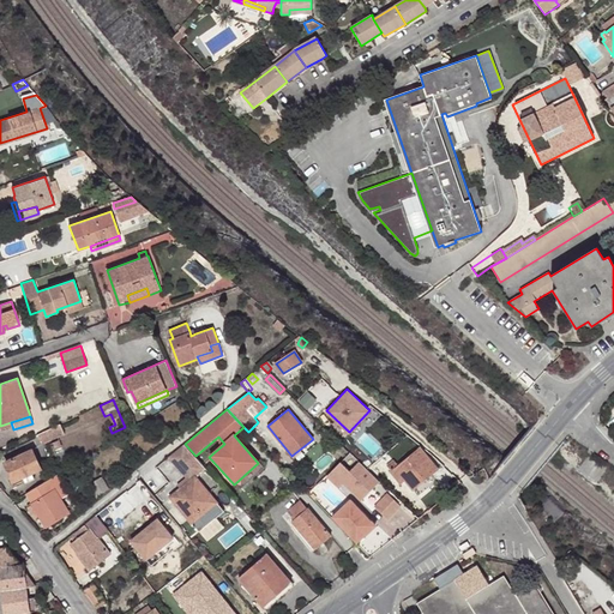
[(61,423),(37,434),(41,444),(65,434),(61,423)]
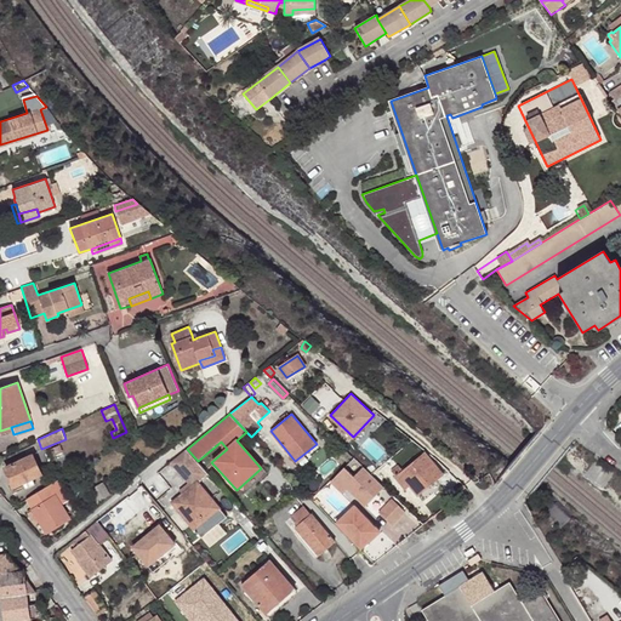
[(198,461),(187,449),(170,462),(192,489),(195,493),(183,502),(177,507),(194,527),(218,507),(199,483),(209,474),(198,461)]
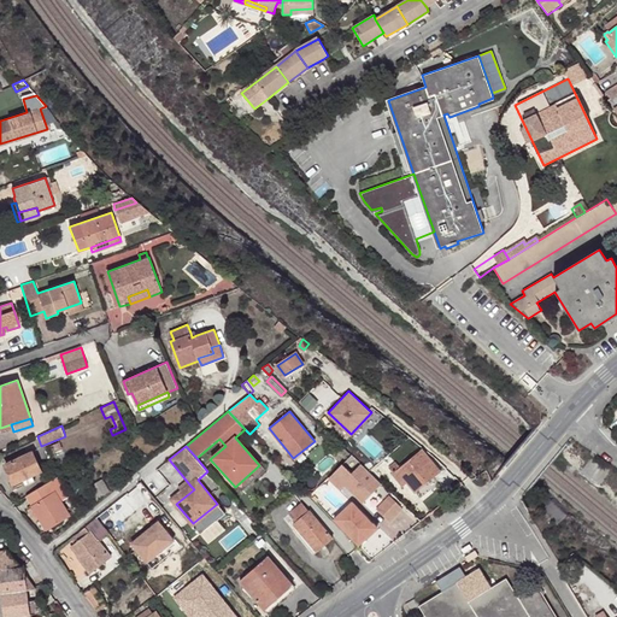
[(403,477),(407,482),(415,492),(440,471),(422,450),(399,468),(395,463),(391,468),(394,472),(393,474),(399,481),(403,477)]
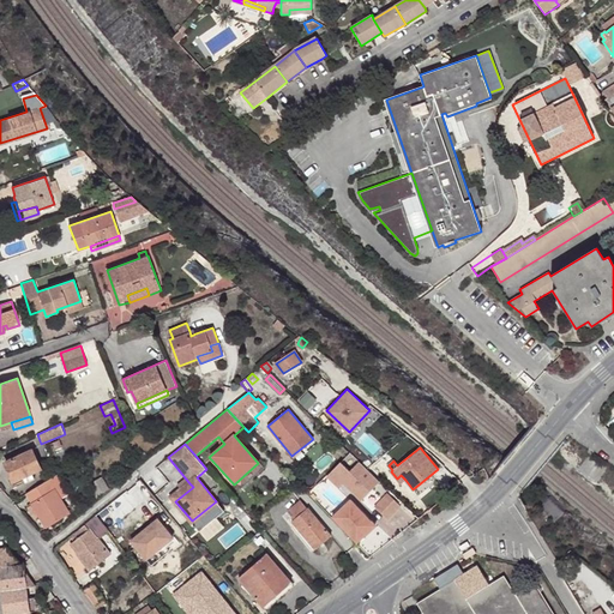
[(13,481),(23,476),(32,473),(41,468),(32,450),(5,462),(13,481)]
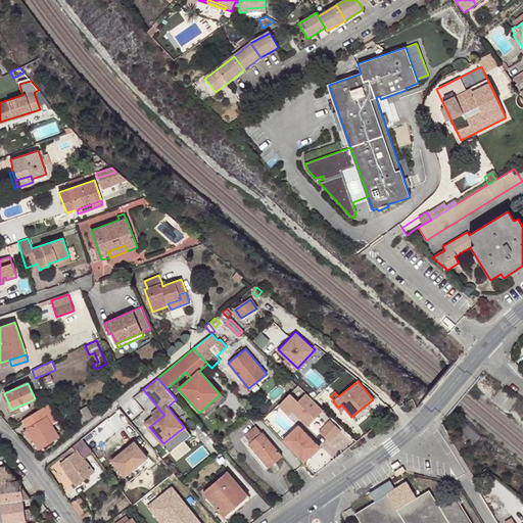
[(297,384),(277,402),(288,414),(291,411),(306,425),(323,409),(297,384)]
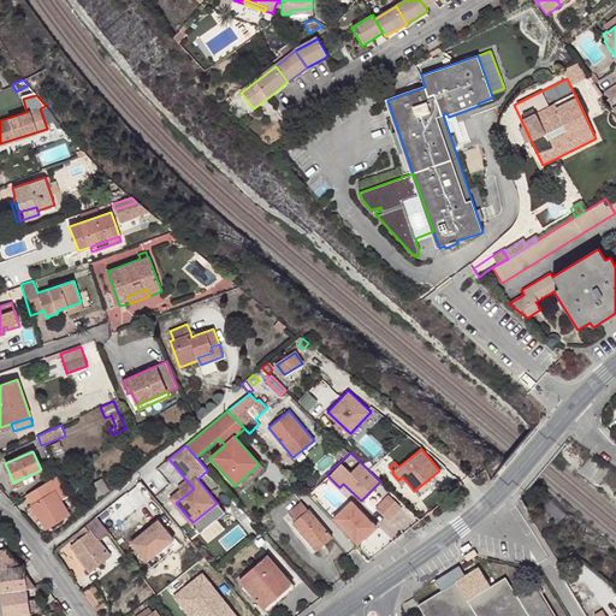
[(102,478),(88,486),(95,499),(102,496),(110,490),(102,478)]
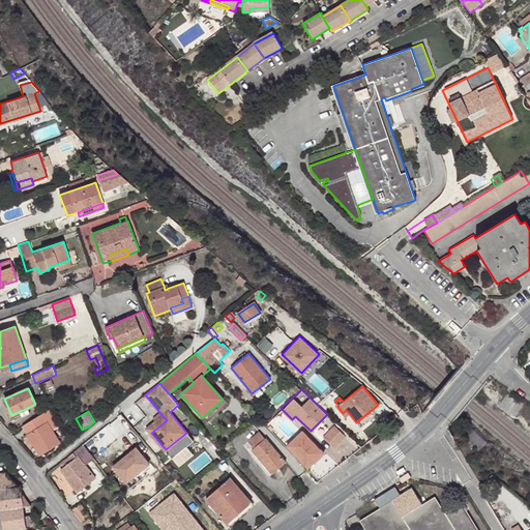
[(121,414),(83,445),(92,457),(92,458),(131,427),(121,414)]
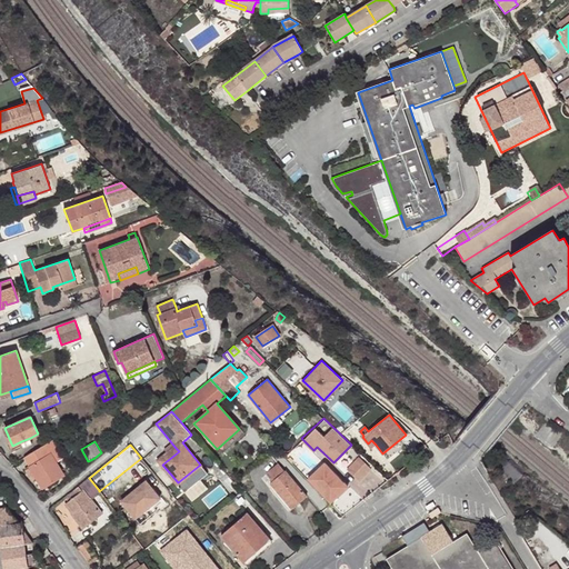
[(179,451),(176,448),(166,457),(168,460),(179,451)]
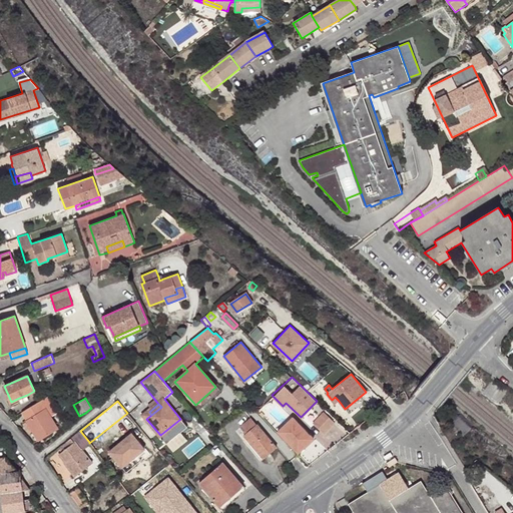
[(46,409),(27,421),(33,431),(39,439),(58,428),(46,409)]
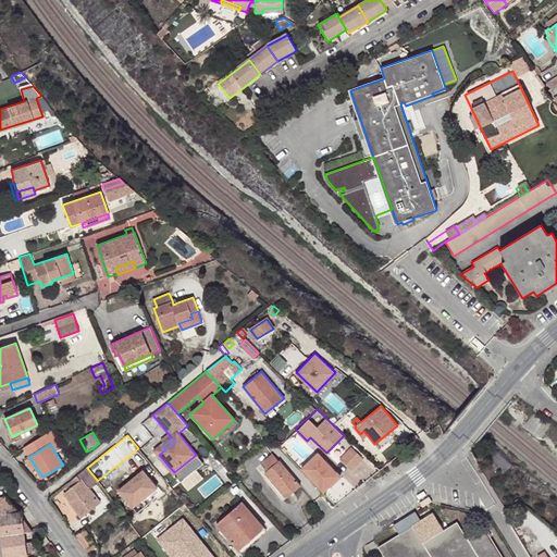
[(351,450),(341,459),(350,470),(361,461),(351,450)]
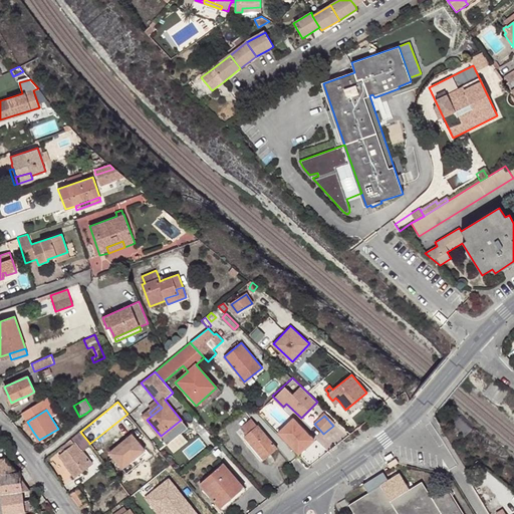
[(277,433),(298,454),(314,440),(293,418),(277,433)]
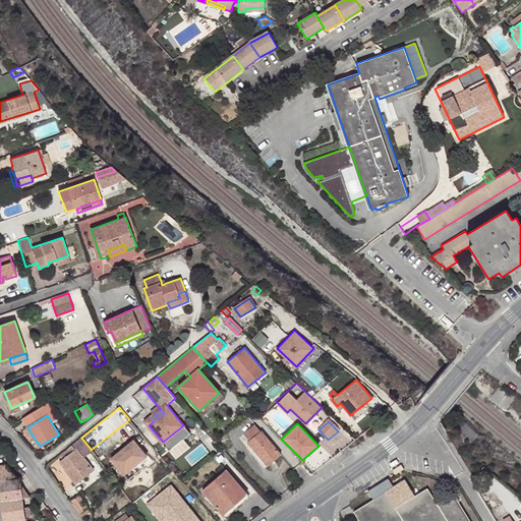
[(249,441),(247,443),(267,466),(281,454),(262,430),(261,431),(254,424),(244,433),(249,441)]
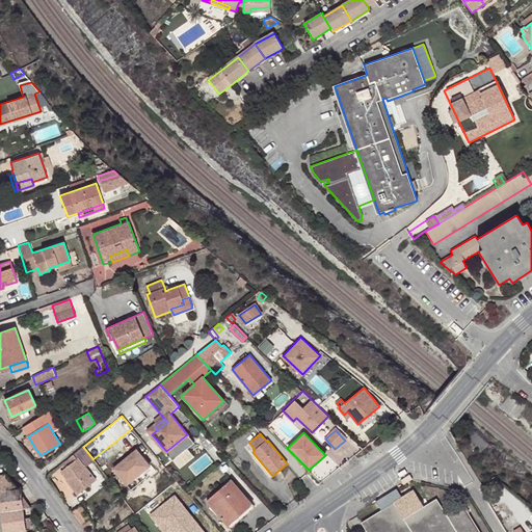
[(34,447),(28,436),(24,439),(30,449),(34,447)]
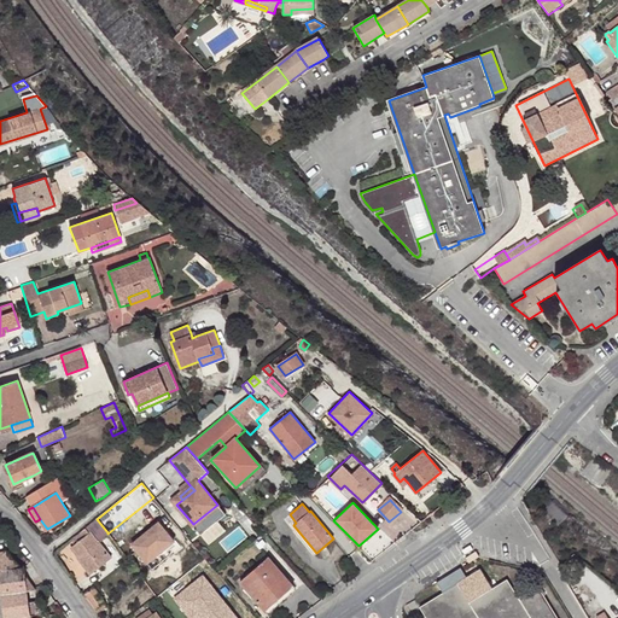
[(108,532),(97,519),(77,535),(81,540),(71,547),(79,557),(79,558),(91,575),(111,558),(99,542),(101,540),(100,538),(108,532)]
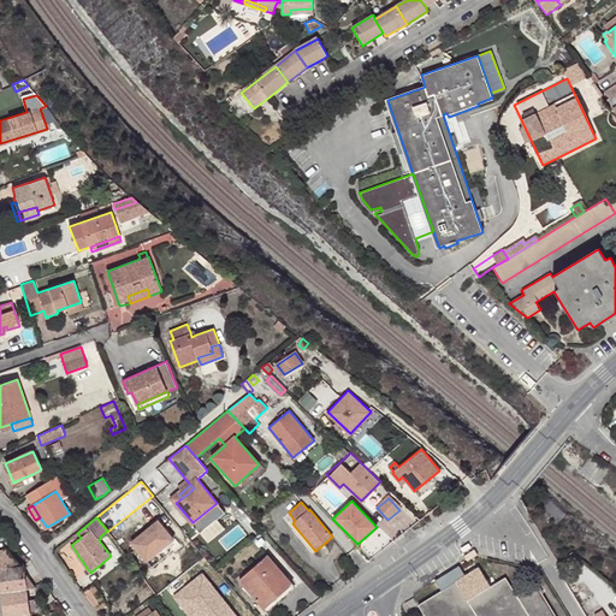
[(131,543),(147,561),(155,555),(173,539),(158,521),(131,543)]
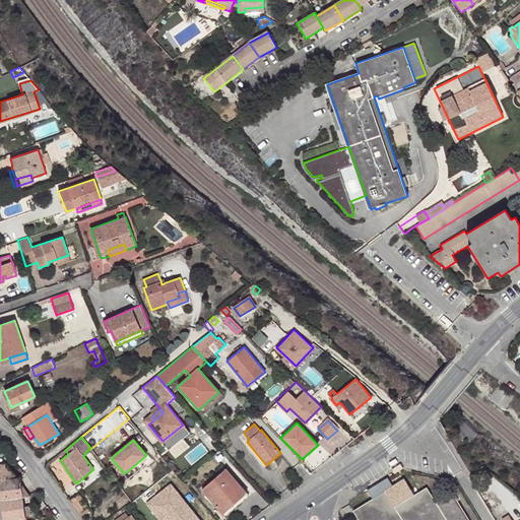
[(394,473),(402,468),(400,464),(391,469),(394,473)]
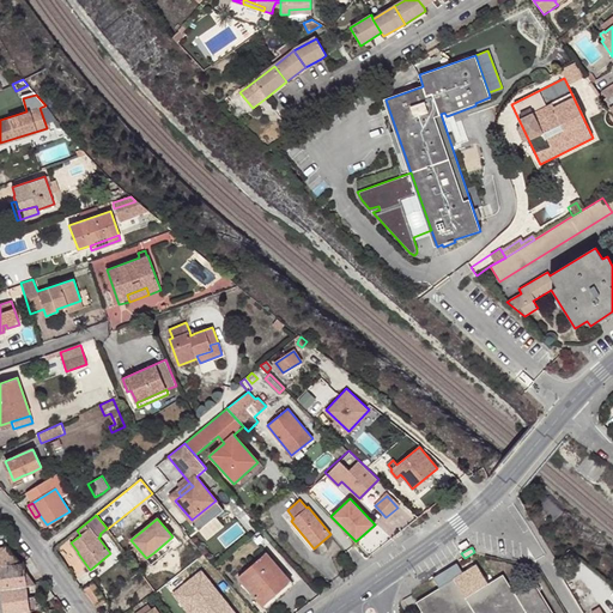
[(155,552),(146,558),(151,564),(159,557),(155,552)]
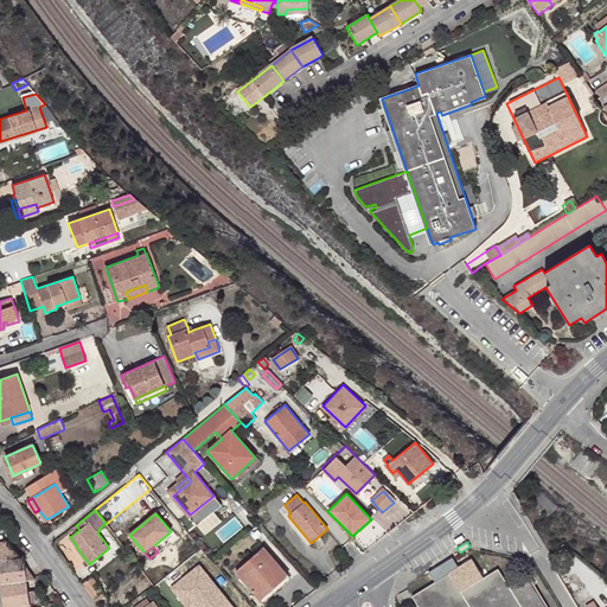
[(264,548),(236,572),(260,600),(288,575),(264,548)]
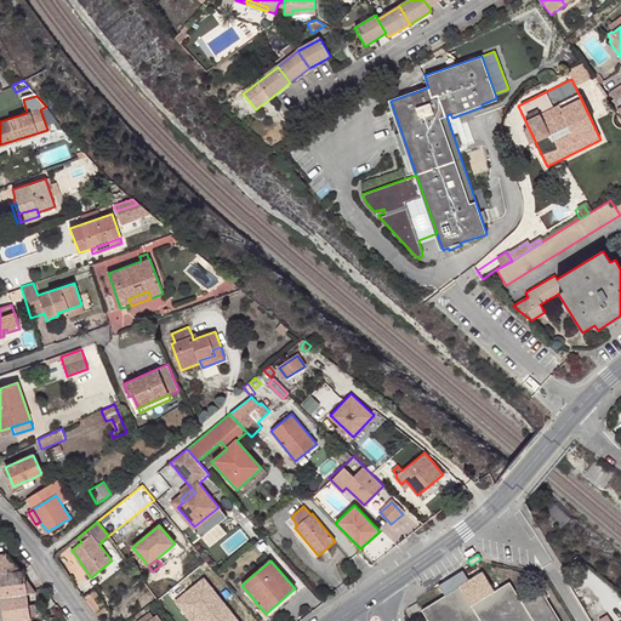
[(0,574),(0,577),(3,598),(27,594),(23,570),(0,574)]
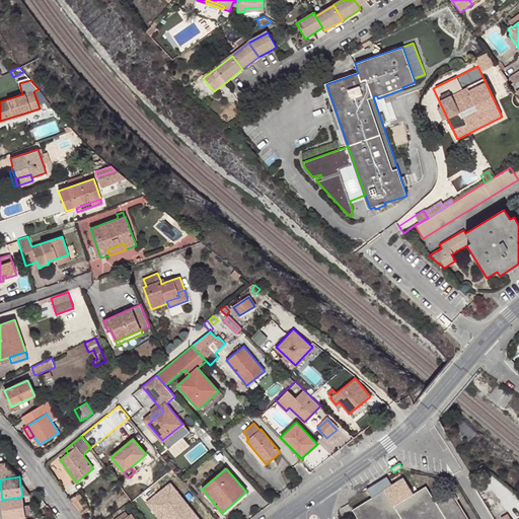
[(201,518),(171,480),(145,501),(158,518),(162,518),(165,517),(166,518),(201,518)]
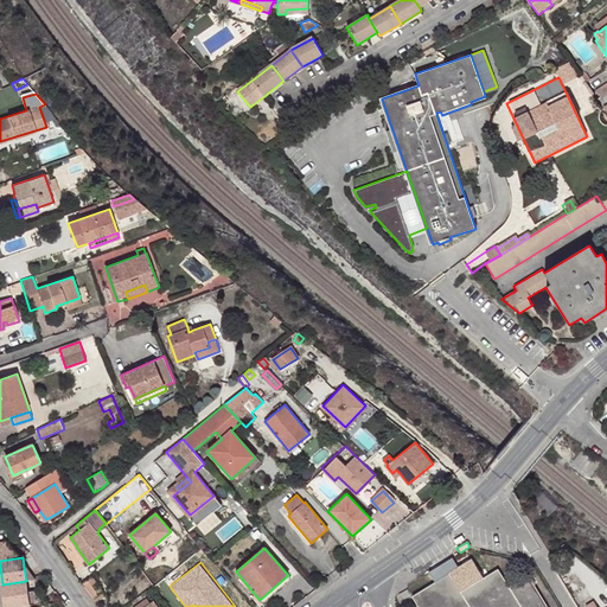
[(518,606),(521,606),(548,606),(528,575),(509,587),(498,568),(460,592),(449,574),(417,593),(425,606),(518,606)]
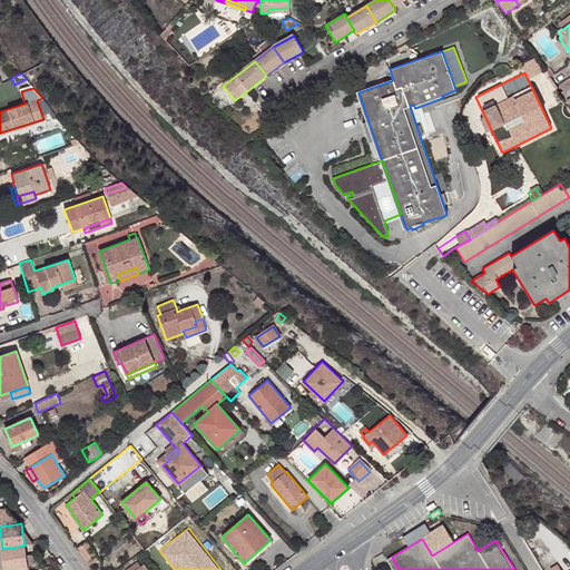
[(86,541),(78,547),(88,561),(97,556),(86,541)]
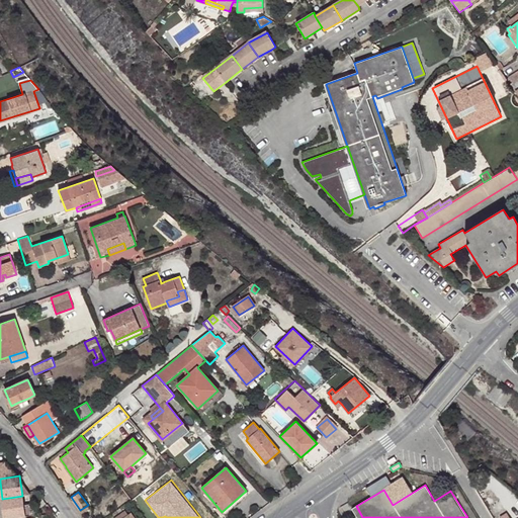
[(22,496),(2,499),(4,517),(7,517),(25,516),(23,505),(22,496)]
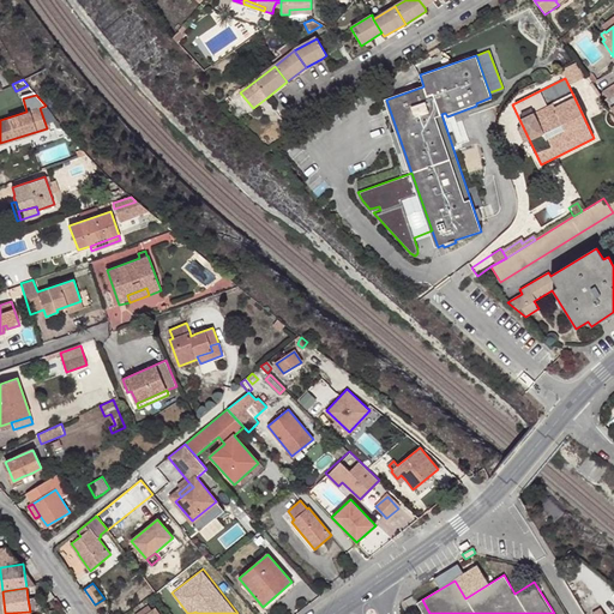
[(28,599),(30,612),(41,609),(40,596),(28,599)]
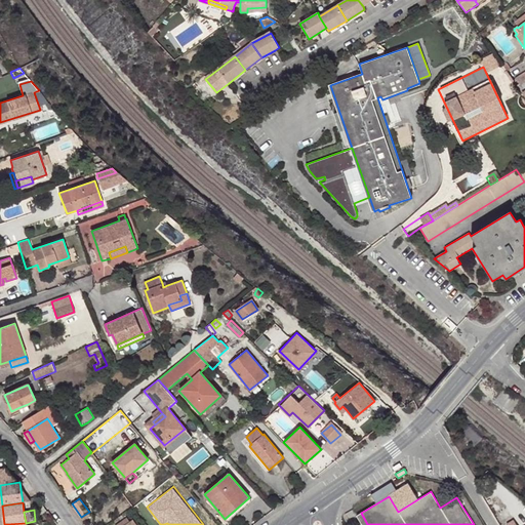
[(362,524),(367,524),(361,513),(357,516),(362,524)]
